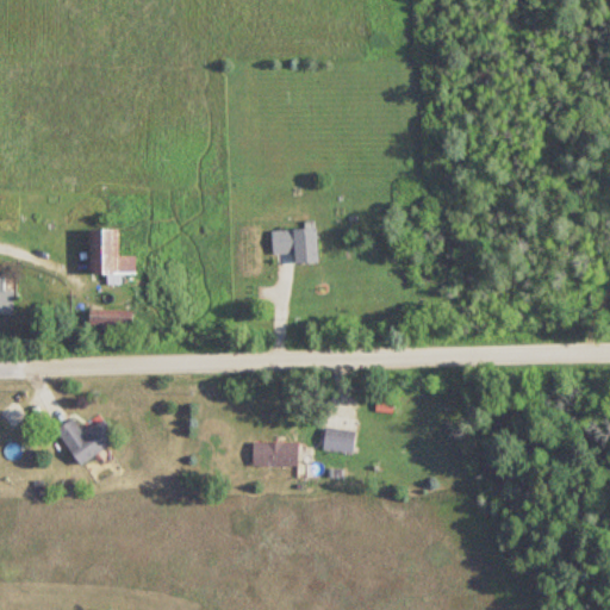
[(137,273),(136,256),(119,256),(119,229),(89,229),(91,274),(109,274),(109,285),(123,285),(123,273),(137,273)]
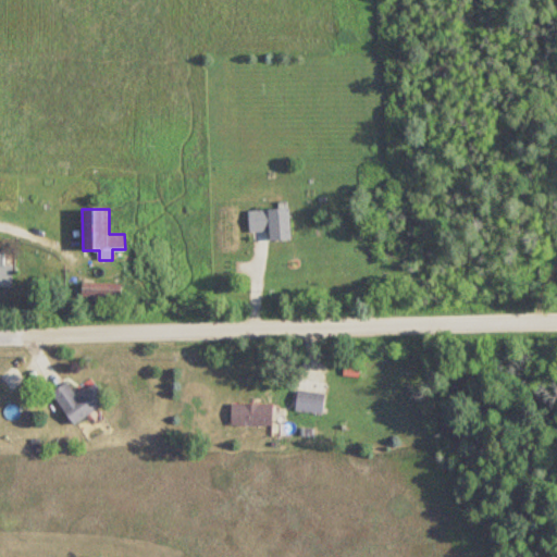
[(250,210),(250,232),(271,232),(271,240),(292,239),(291,209),(250,210)]
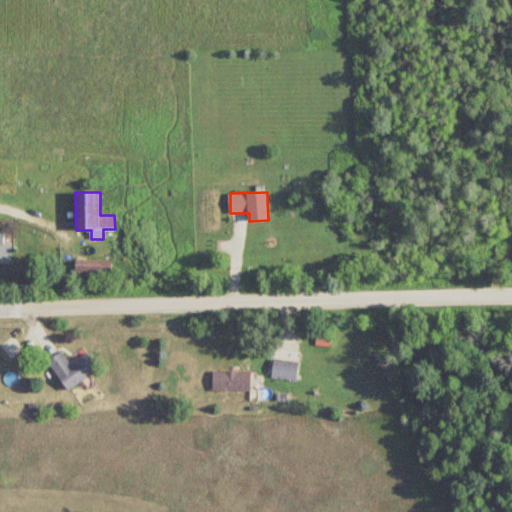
[(12,243),(5,243),(5,231),(0,230),(0,263),(12,263),(12,243)]
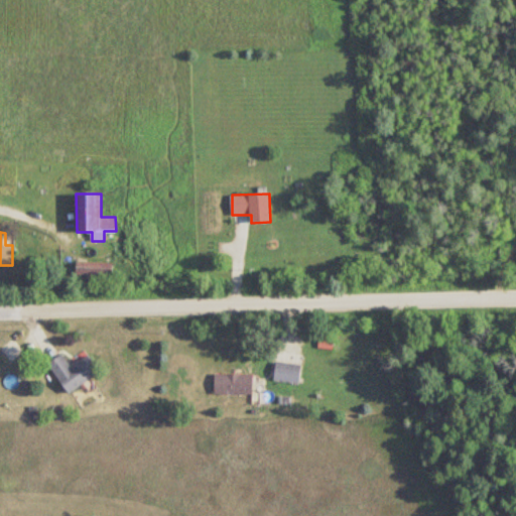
[(114,262),(77,262),(77,280),(114,280),(114,262)]
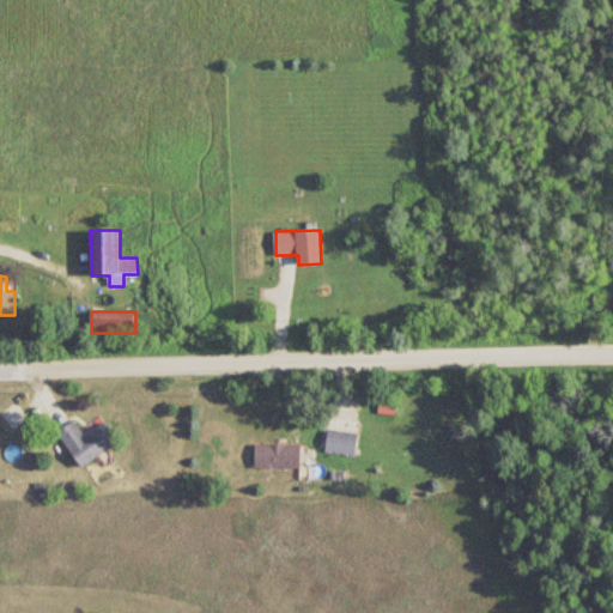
[(119,441),(105,423),(85,437),(74,422),(58,432),(82,467),(119,441)]
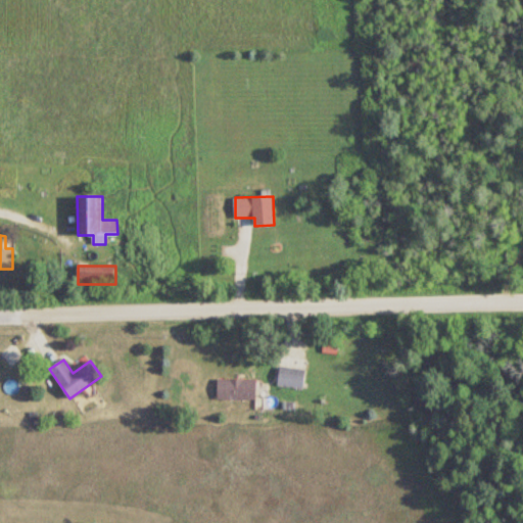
[(279,386),(304,387),(305,370),(280,368),(279,386)]
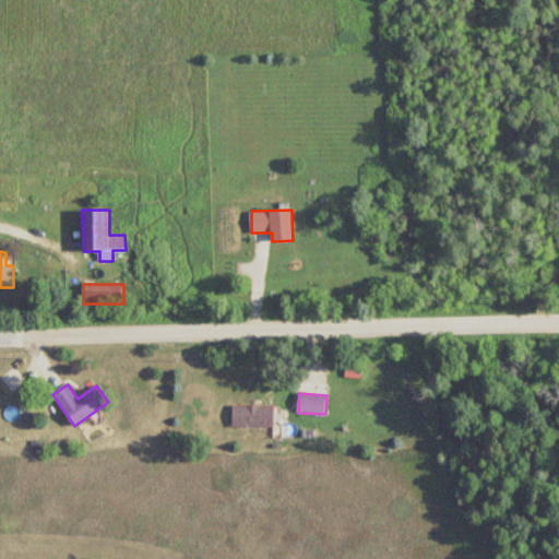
[(233,427),(274,427),(274,406),(233,406),(233,427)]
